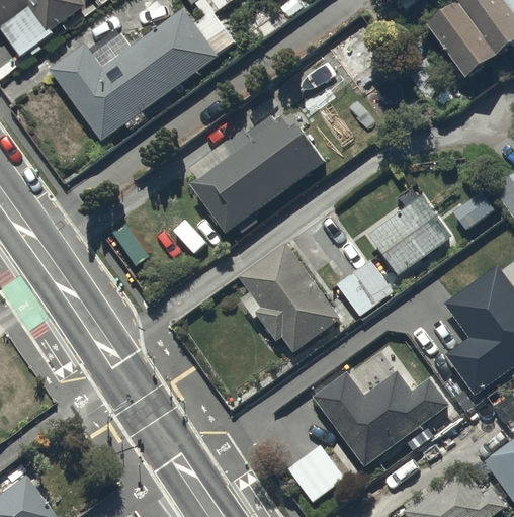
[(83,4),(80,0),(0,0),(0,30),(19,57),(52,32),(50,30),(83,4)]
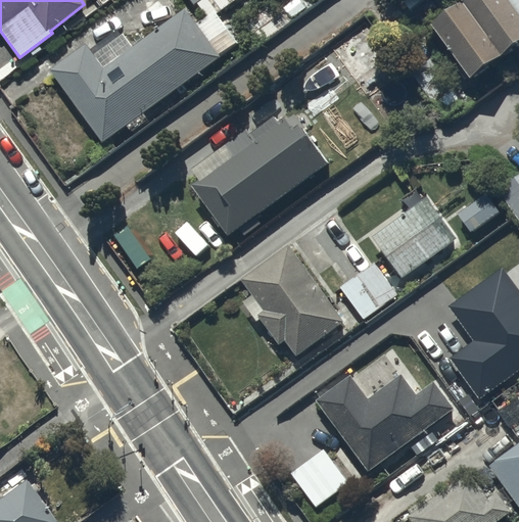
[(189,0),(192,4),(195,2),(206,18),(232,0),(189,0)]
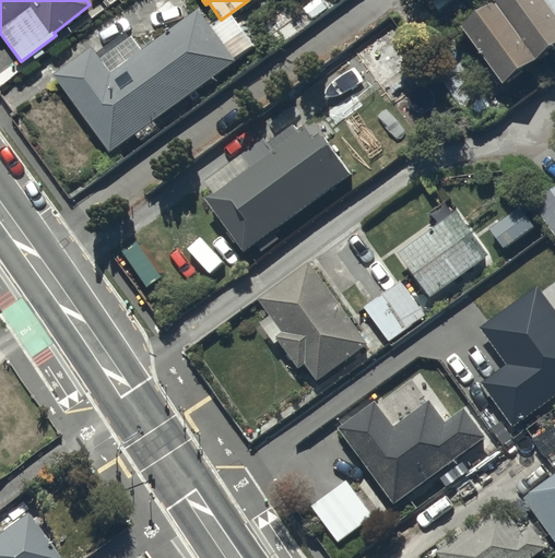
[(428,0),(438,12),(451,0),(428,0)]
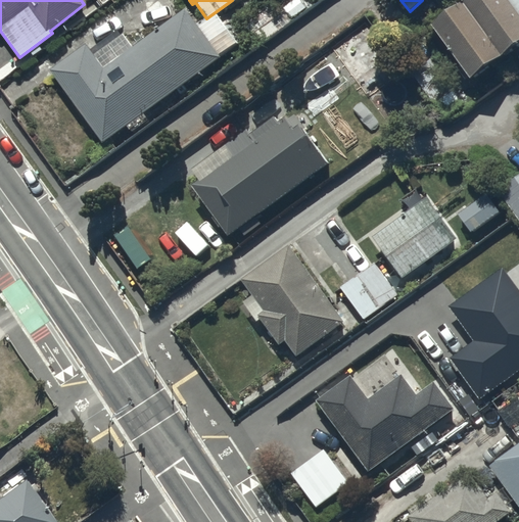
[(518,0),(463,0),(434,21),(474,79),(518,44),(518,0)]
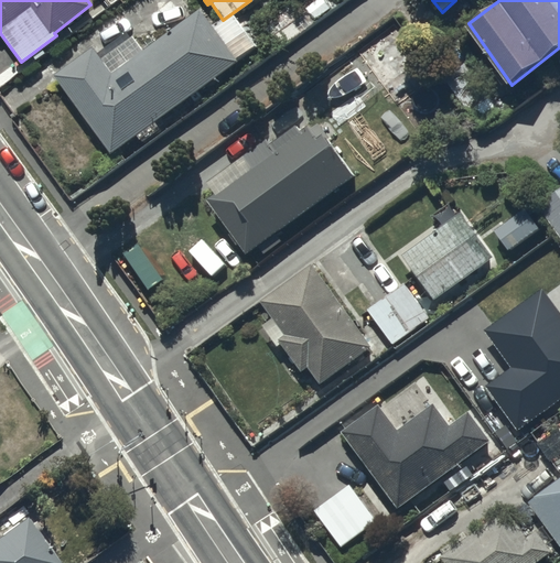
[(92,47),(53,74),(109,153),(136,134),(140,141),(157,128),(153,122),(238,63),(200,9),(141,50),(131,36),(99,58),(92,47)]
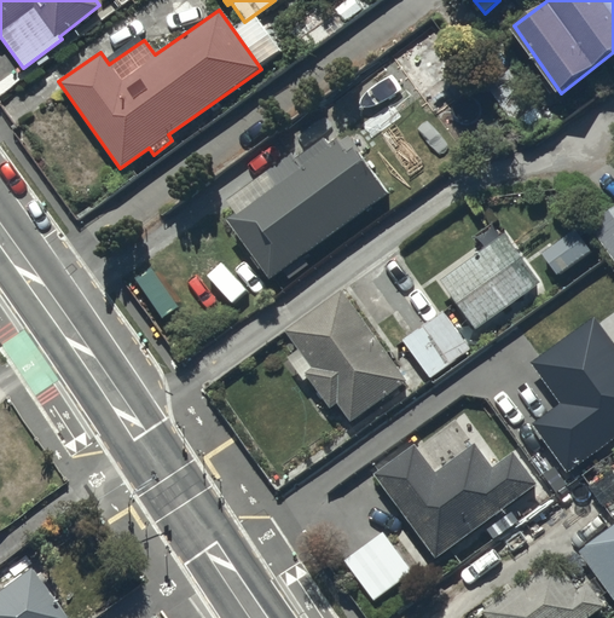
[(415,32),(386,55),(416,96),(446,73),(415,32)]
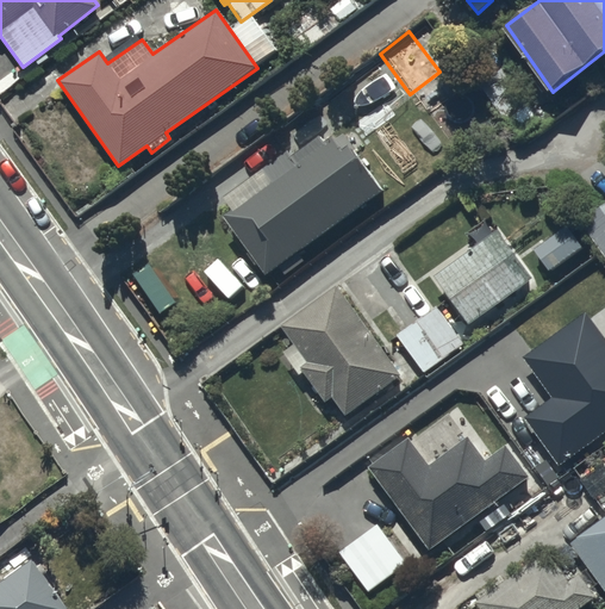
[(473,78),(504,122),(507,119),(518,134),(537,119),(494,61),(473,78)]
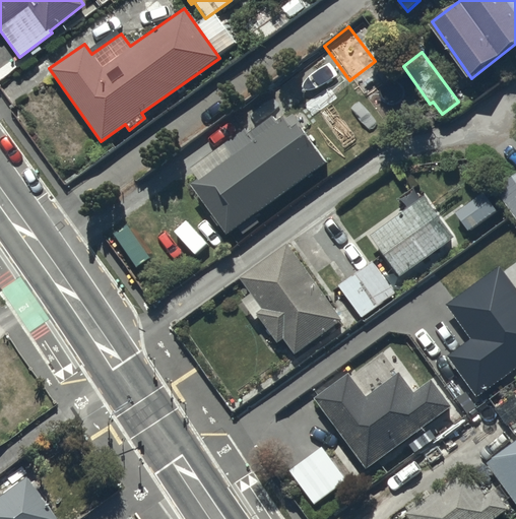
[(190,182),(227,232),(324,161),(298,124),(293,127),(284,116),(275,122),(270,115),(247,132),(245,129),(222,145),(227,150),(193,174),(196,178),(190,182)]
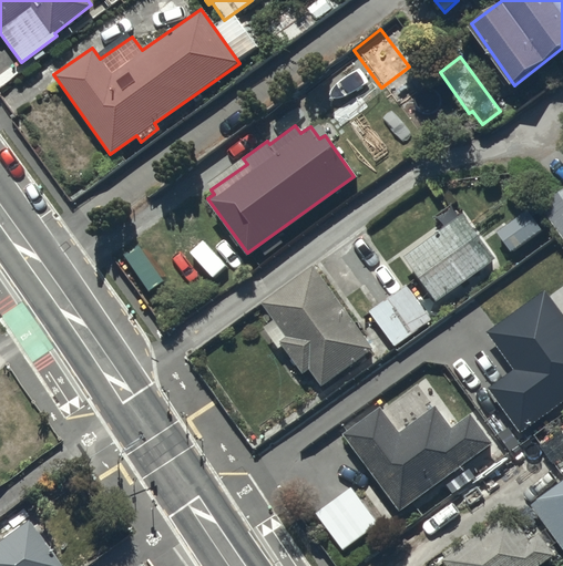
[(562,189),(539,207),(562,242),(562,189)]
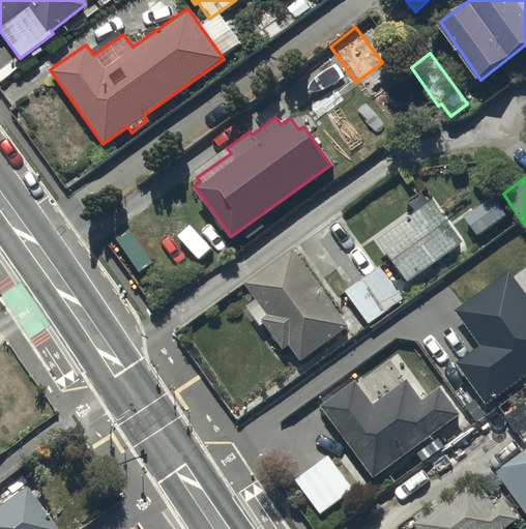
[(410,216),(377,239),(407,281),(461,242),(422,188),(402,203),(410,216)]
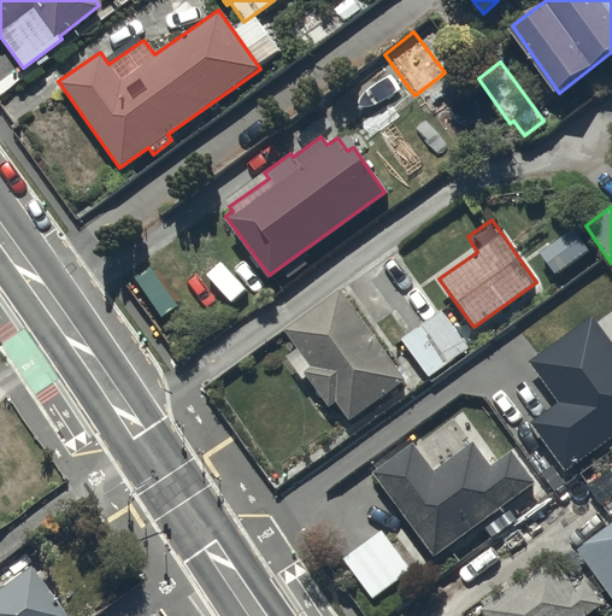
[(572,228),(537,251),(552,273),(587,250),(572,228)]
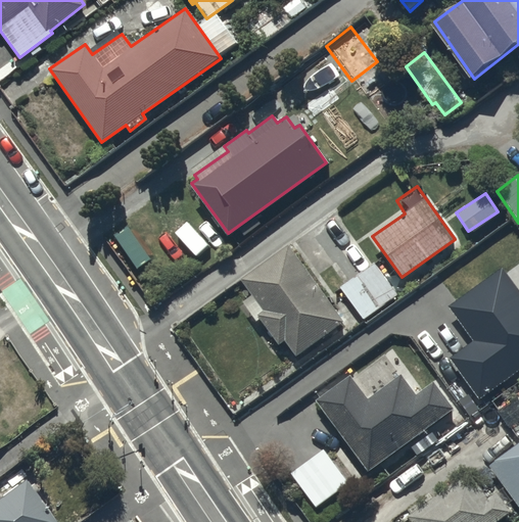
[(288,244),(241,279),(256,300),(247,306),(255,318),(257,317),(279,345),(284,340),(294,354),(343,318),(288,244)]
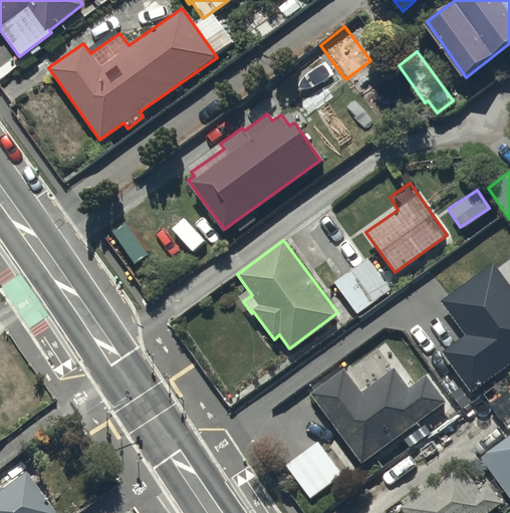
[(367,257),(332,280),(355,313),(390,290),(367,257)]
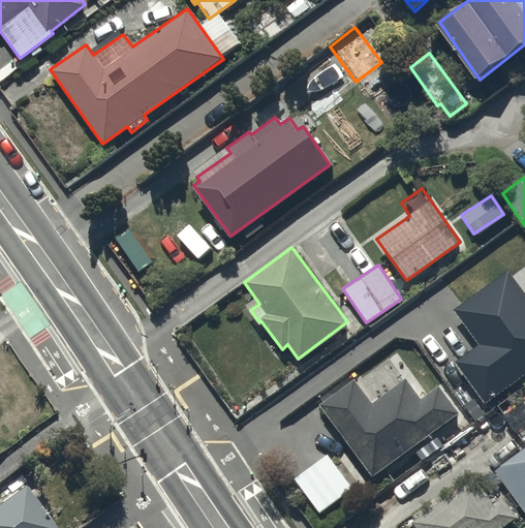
[(353,379),(318,404),(372,476),(459,412),(438,384),(420,399),(404,379),(372,404),(353,379)]
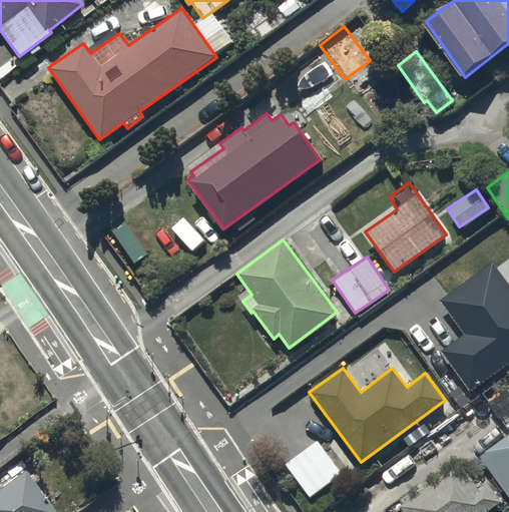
[(508,432),(478,455),(507,496),(508,494),(508,432)]
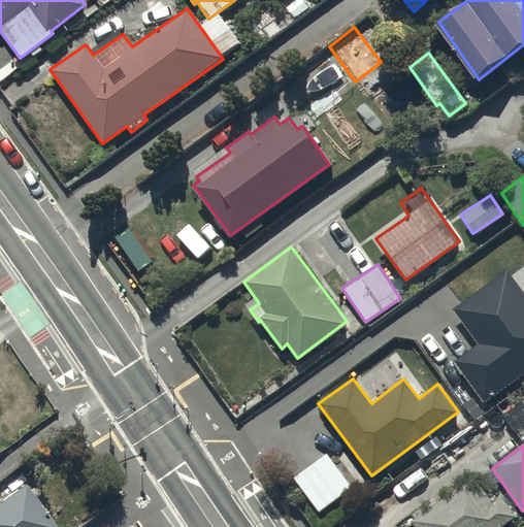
[(408,515),(416,526),(499,526),(515,516),(500,495),(489,503),(471,479),(436,503),(432,497),(408,515)]
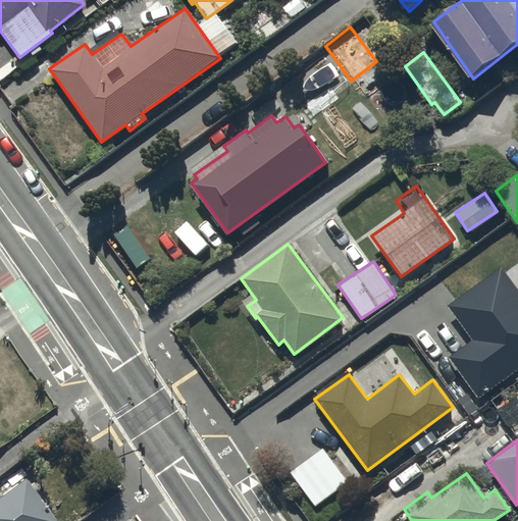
[(52,520),(46,511),(50,508),(42,497),(37,501),(21,479),(0,495),(0,520),(52,520)]
